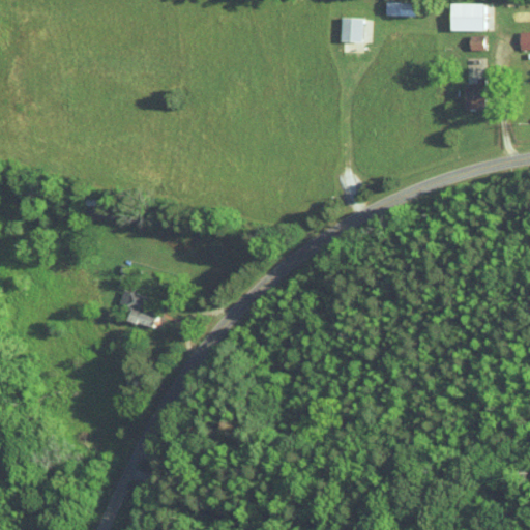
[(449,30),(482,30),(482,3),(449,3),(449,30)]
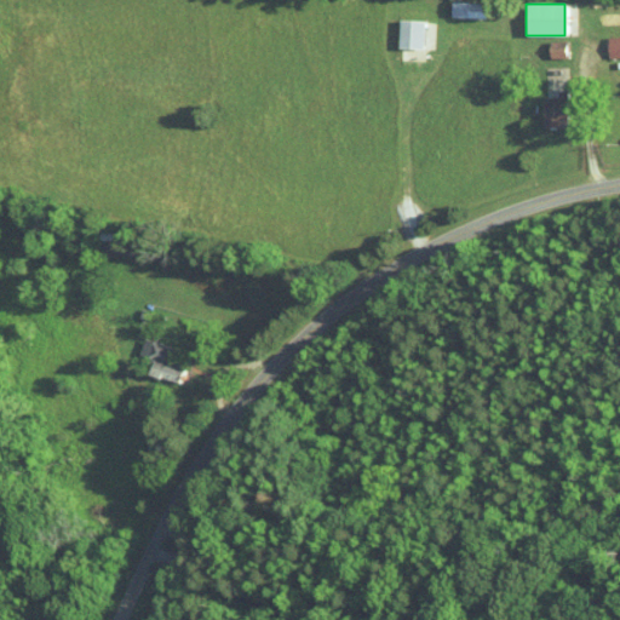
[(423,21),(399,19),(397,47),(423,49),(423,21)]
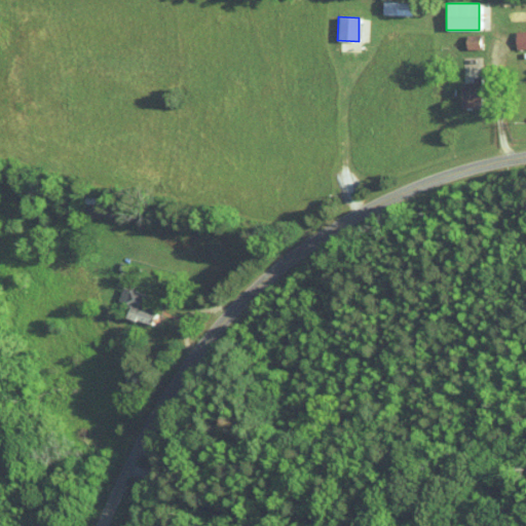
[(479,49),(480,36),(465,35),(465,49),(479,49)]
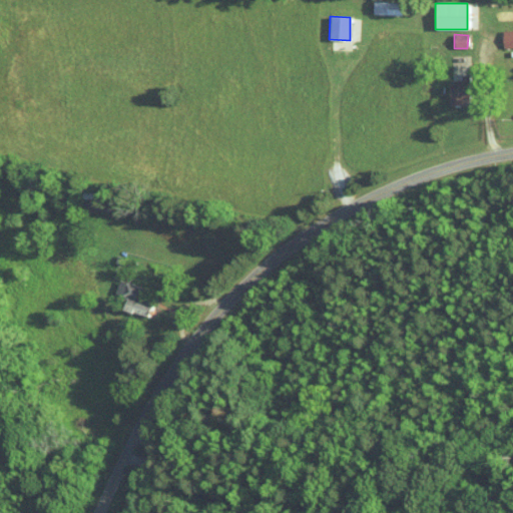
[(461,81),(450,81),(449,105),(469,105),(469,75),(461,75),(461,81)]
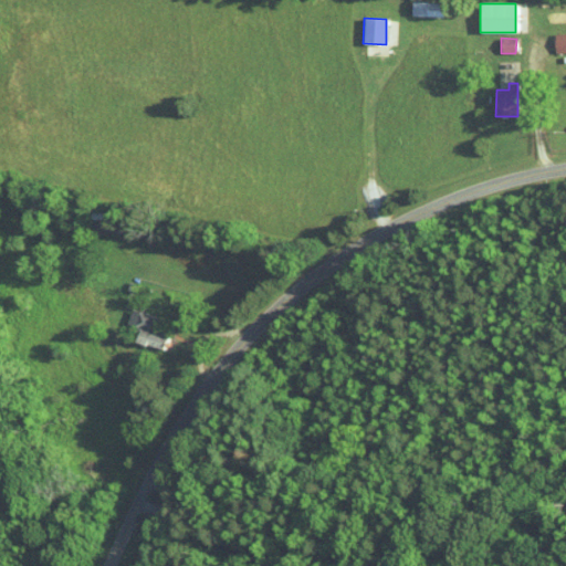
[(163,352),(167,338),(153,333),(158,318),(132,310),(126,324),(140,328),(136,342),(163,352)]
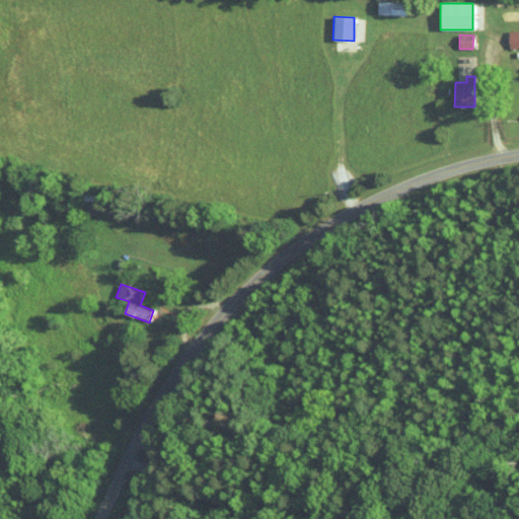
All buildings are outlined.
